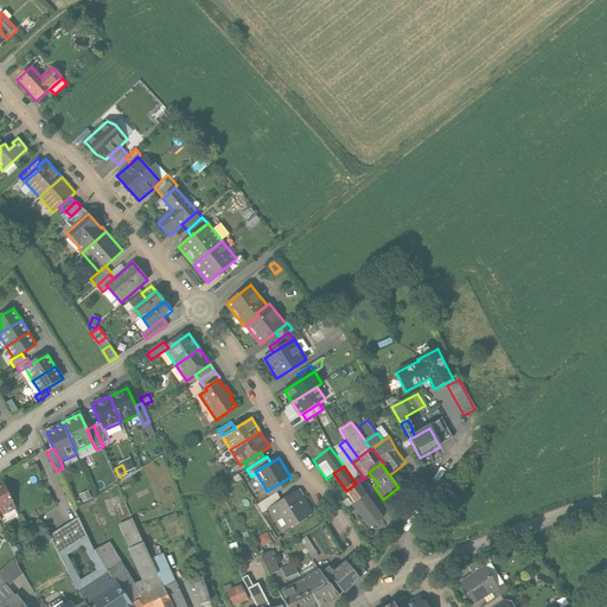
[(1,481),(0,481),(0,509),(0,510),(4,515),(16,509),(1,481)]
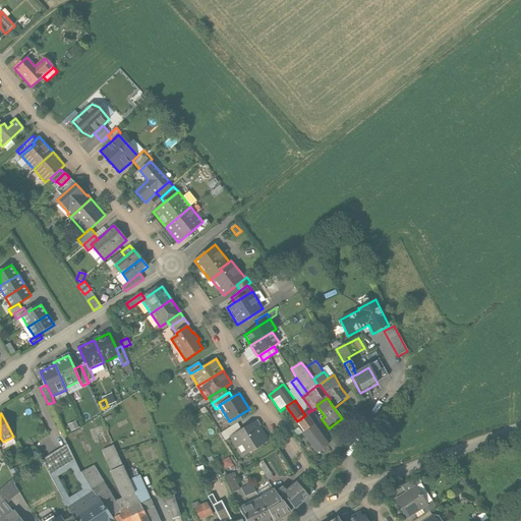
[(229,421),(232,426),(238,423),(242,420),(239,415),(229,421)]
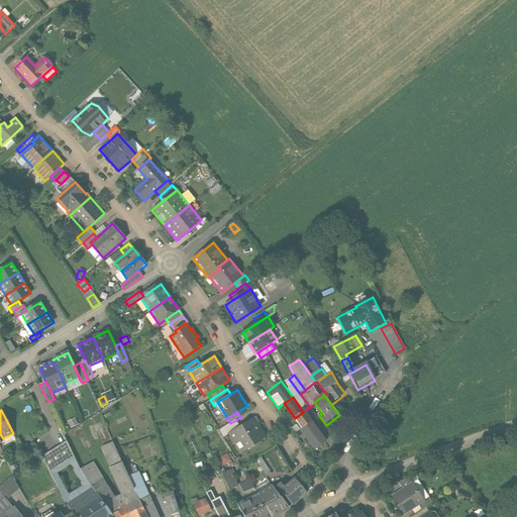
[(295,418),(303,429),(311,423),(303,412),(295,418)]
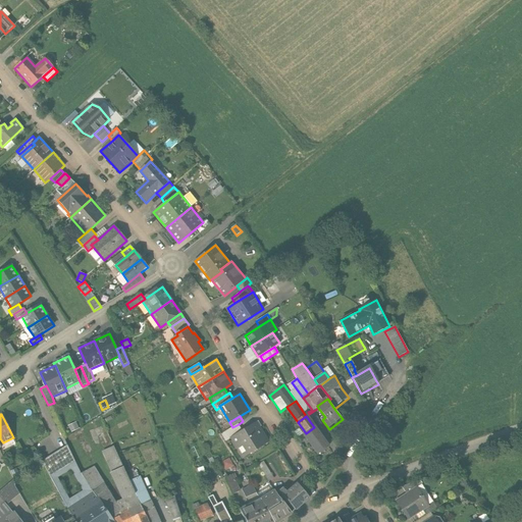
[(268,441),(256,421),(242,429),(230,437),(231,438),(243,458),(268,441)]
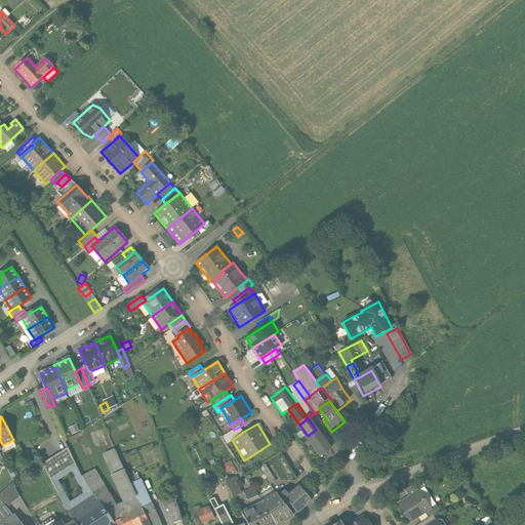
[(227,444),(233,441),(232,440),(243,432),(240,427),(234,430),(223,437),(227,444)]
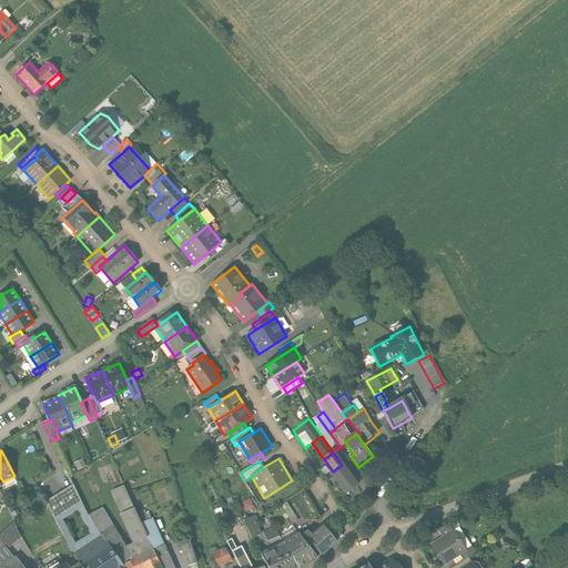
[(355,483),(342,465),(333,472),(345,489),(355,483)]
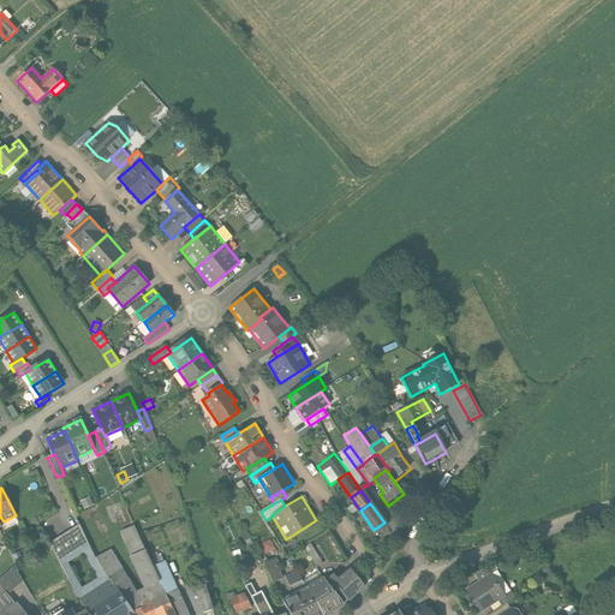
[(93,519),(81,525),(85,537),(99,530),(93,519)]
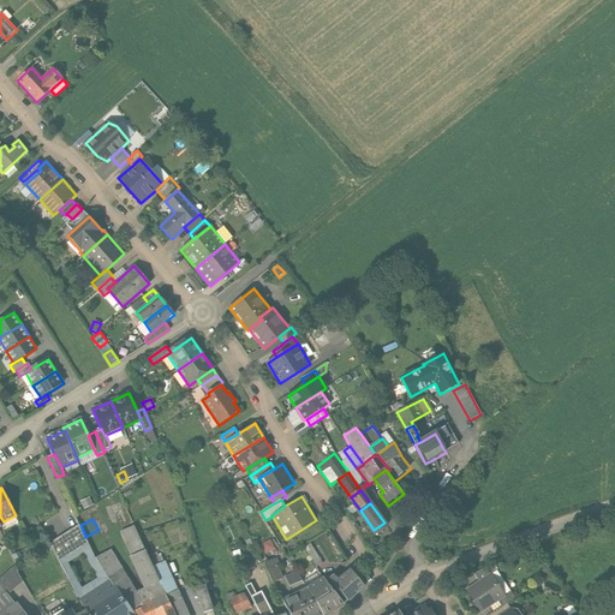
[(132,614),(131,613),(141,603),(138,593),(111,551),(96,559),(77,526),(49,544),(90,614),(132,614)]
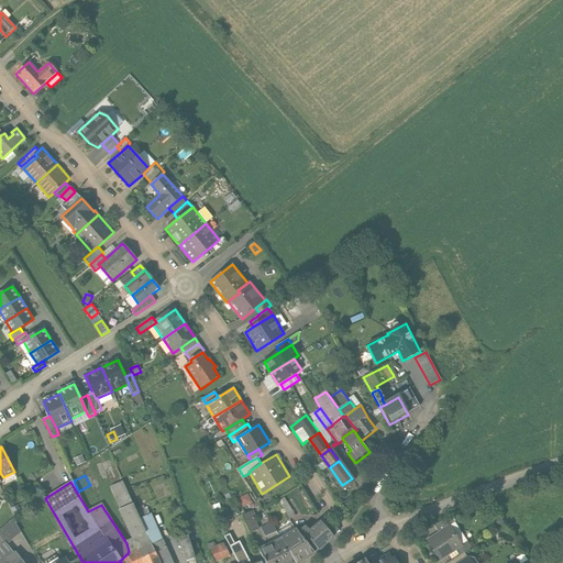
[(110,487),(120,511),(133,506),(122,483),(110,487)]
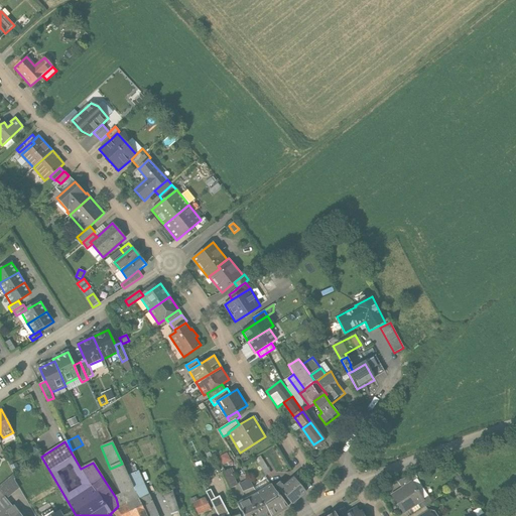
[(231,461),(227,454),(220,458),(224,465),(231,461)]
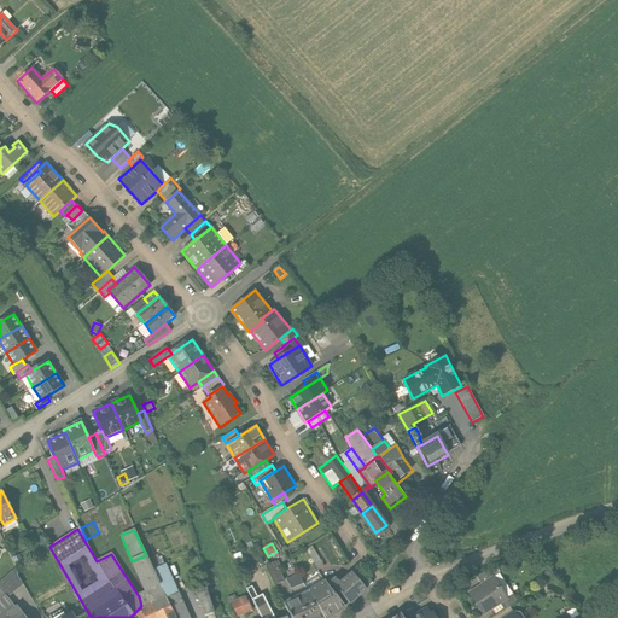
[(305,551),(319,571),(325,567),(312,547),(305,551)]
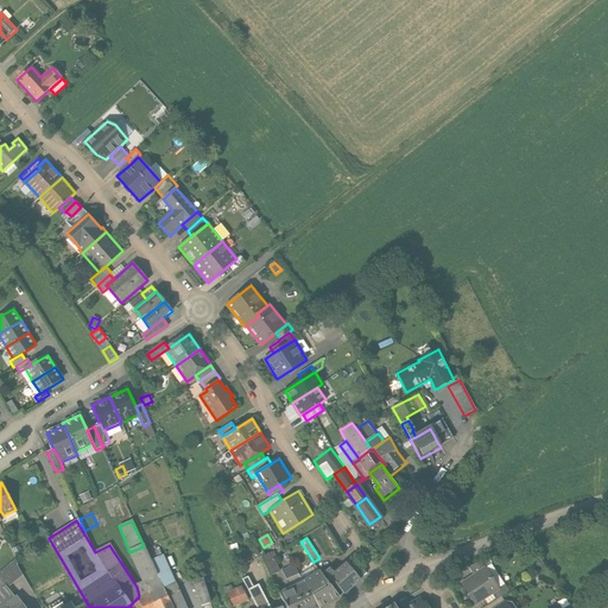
[(172,607),(164,590),(151,562),(144,546),(130,552),(144,583),(137,587),(139,596),(141,603),(131,607),(172,607)]
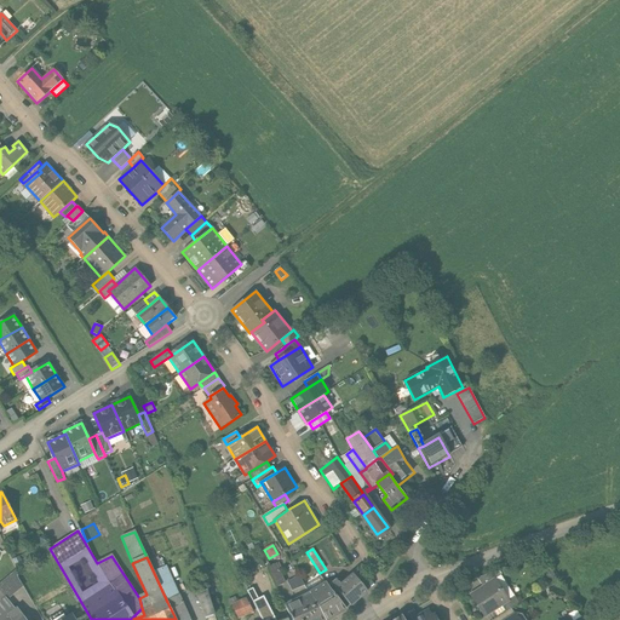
[(277,564),(268,568),(276,589),(286,584),(277,564)]
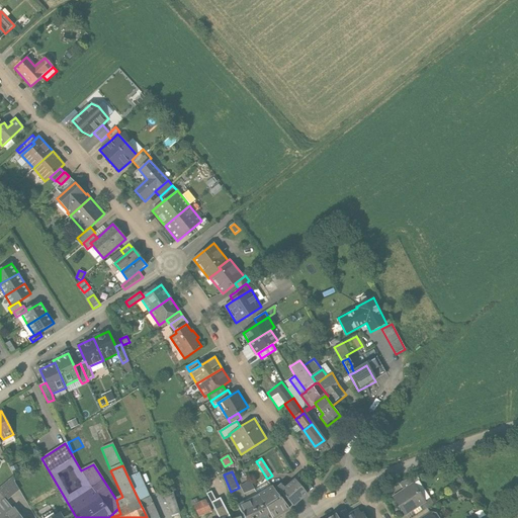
[(128,479),(140,503),(150,498),(140,473),(128,479)]
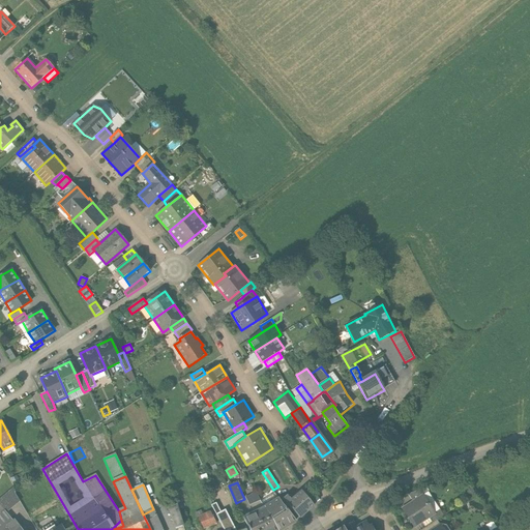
[(0,513),(4,511),(6,513),(20,502),(16,495),(13,488),(0,499),(0,513)]
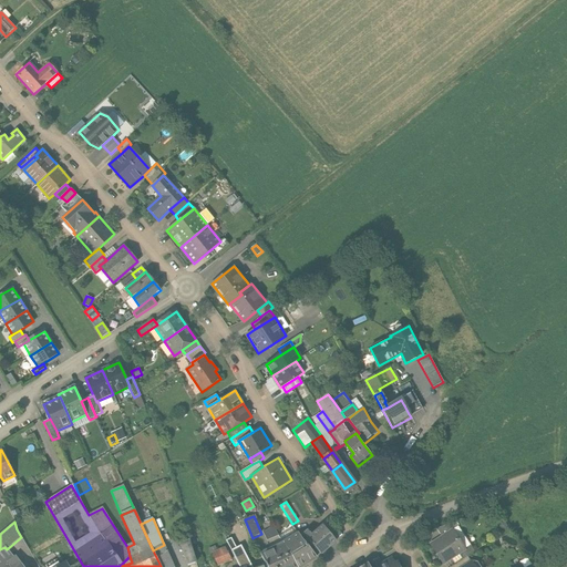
[(303,534),(321,555),(337,542),(322,526),(312,535),(308,531),(303,534)]
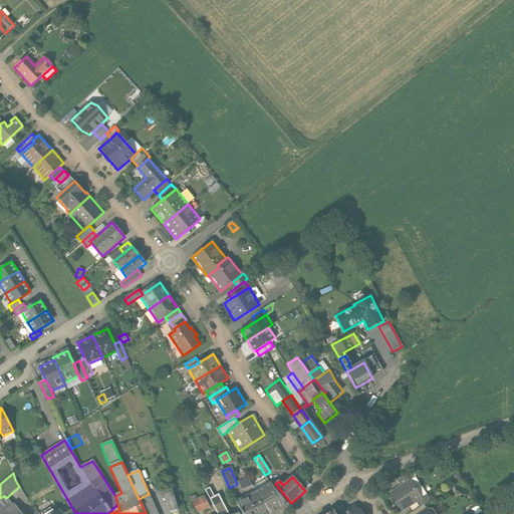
[(253,486),(249,478),(239,482),(242,490),(253,486)]
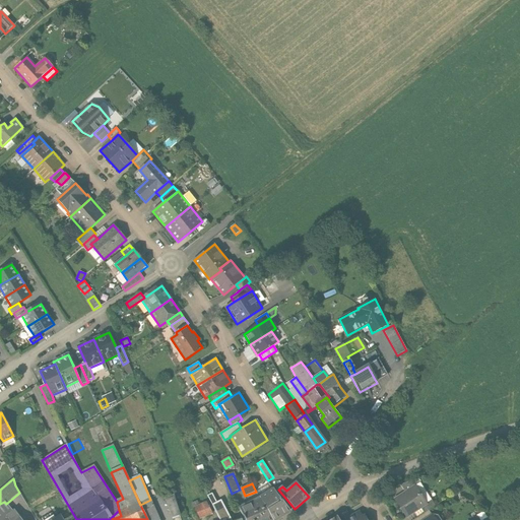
[(413,486),(393,500),(405,518),(409,515),(426,505),(417,493),(413,486)]
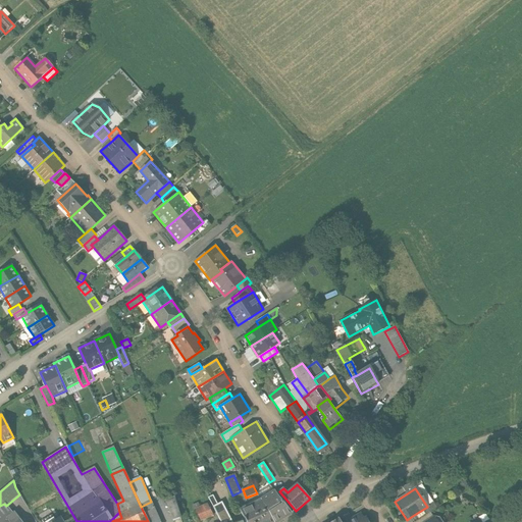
[(274,490),(261,499),(274,521),(277,521),(292,514),(274,490)]
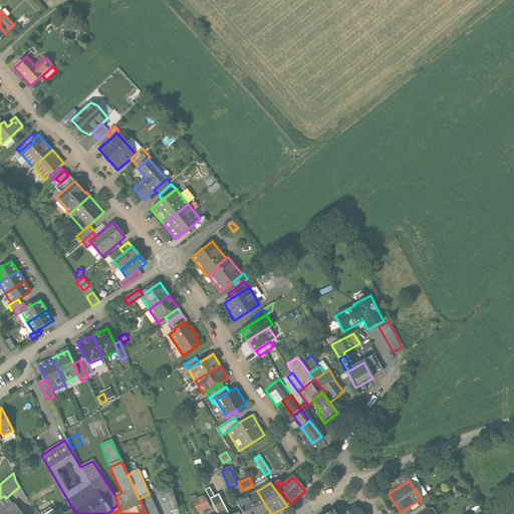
[(419,484),(413,487),(421,499),(405,509),(407,513),(409,513),(423,505),(430,501),(419,484)]
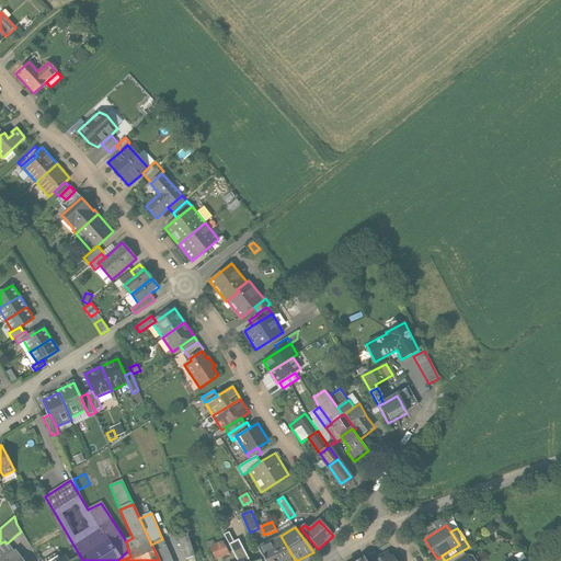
[(225,537),(237,560),(249,560),(242,547),(243,542),(240,538),(236,537),(233,533),(225,537)]
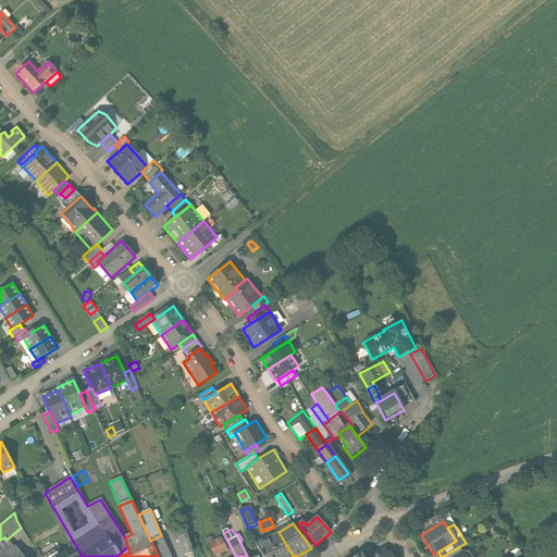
[(187,532),(177,534),(184,556),(194,553),(187,532)]
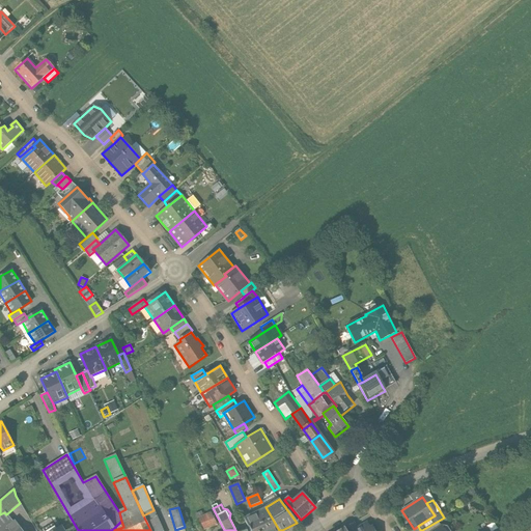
[(250,530),(279,530),(266,507),(244,519),(249,529),(250,530)]
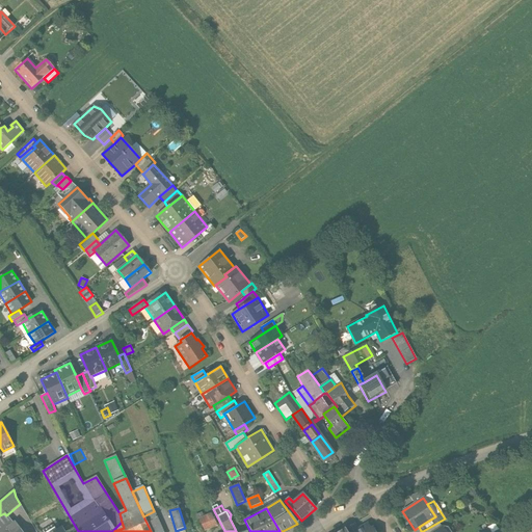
[(163,531),(154,511),(143,516),(151,531),(163,531)]
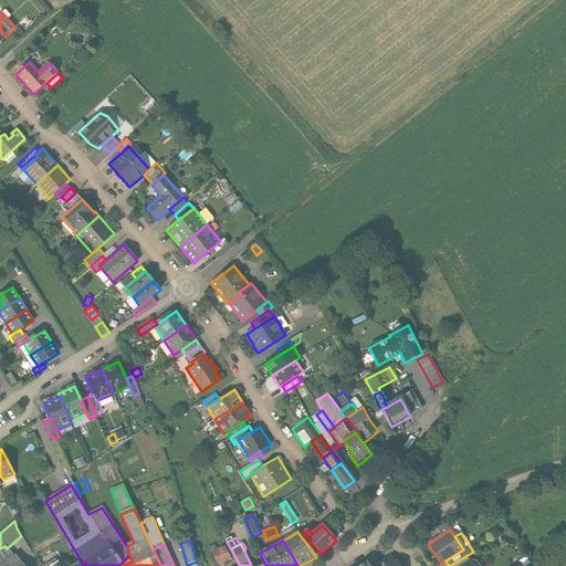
[(12,555),(7,548),(4,546),(0,548),(0,565),(22,565),(13,554),(12,555)]
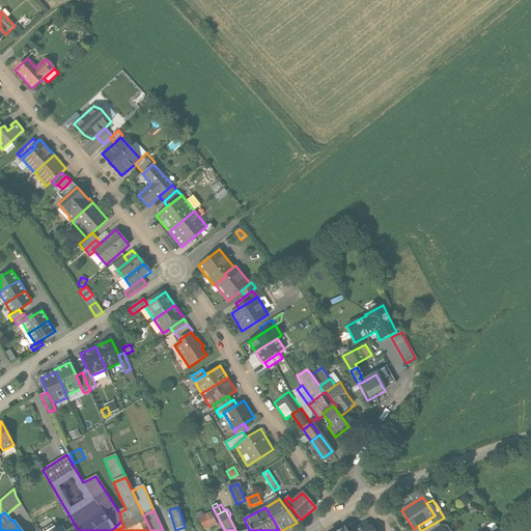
[(198,519),(204,530),(217,526),(211,513),(204,516),(198,519)]
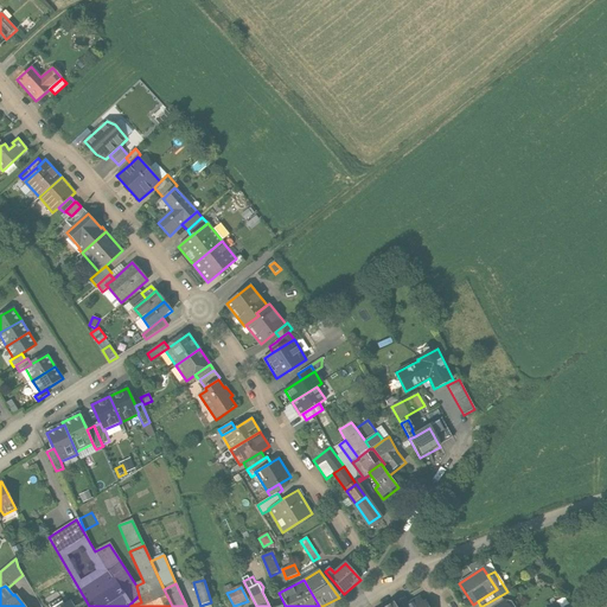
[(406,598),(394,604),(396,606),(429,606),(426,601),(423,602),(420,596),(408,602),(406,598)]
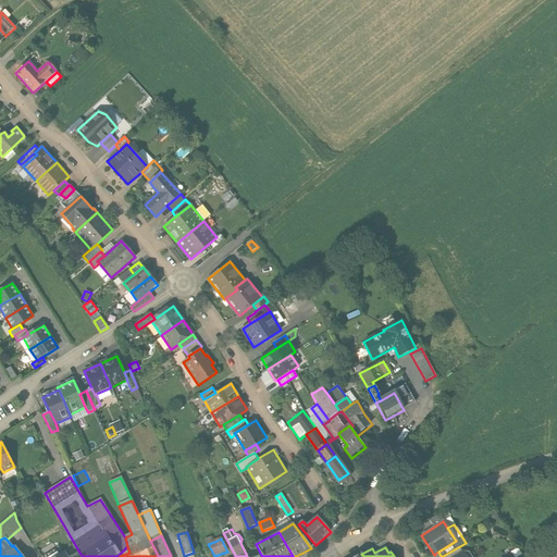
[(455,556),(462,553),(458,547),(443,556),(455,556)]
